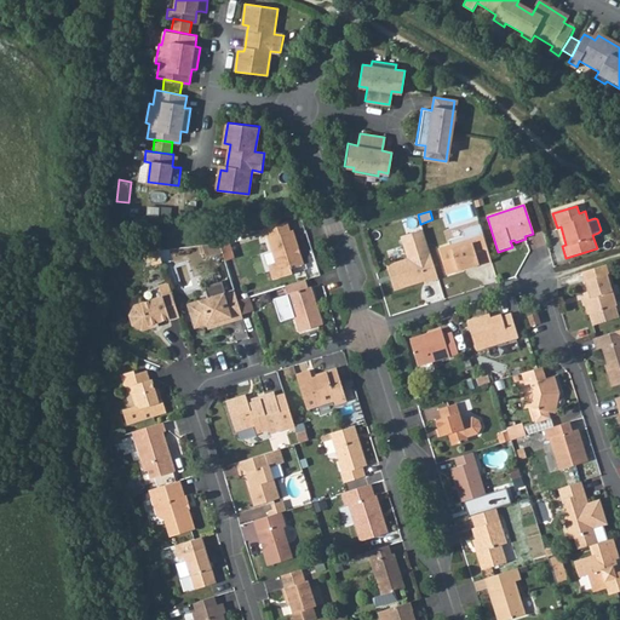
[(290,220),(267,228),(270,237),(269,237),(277,263),(270,264),(274,279),(293,273),(292,268),(304,264),(293,228),(292,229),(290,220)]
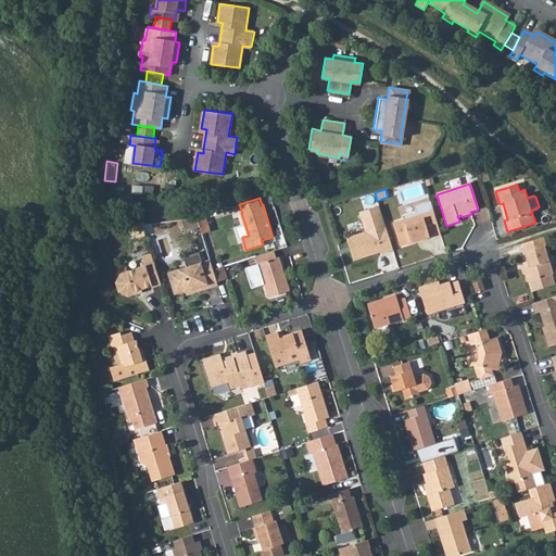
[(402,220),(393,223),(401,247),(430,237),(431,238),(441,235),(430,202),(414,207),(415,212),(401,216),(402,220)]
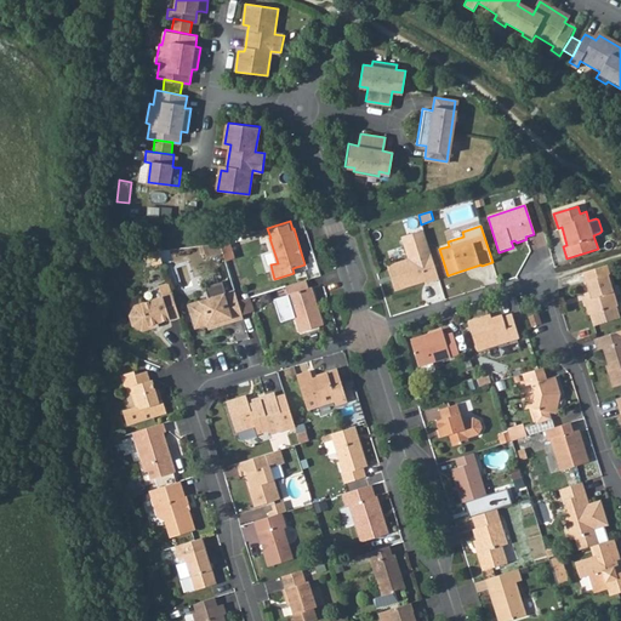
[(422,229),(402,237),(408,258),(387,266),(394,291),(423,281),(425,285),(439,280),(429,251),(422,229)]
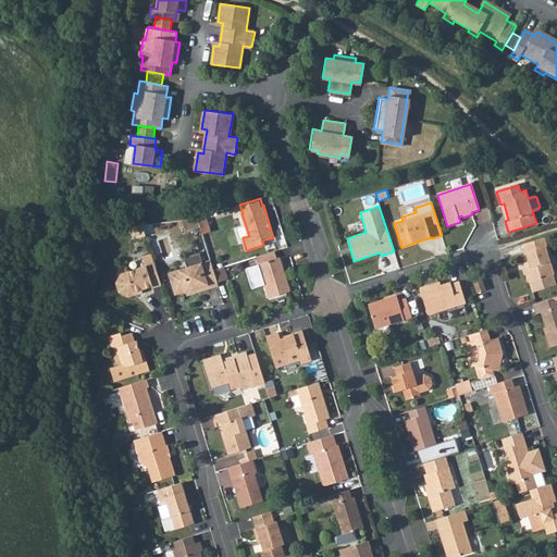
[(234,214),(237,225),(244,224),(240,213),(234,214)]
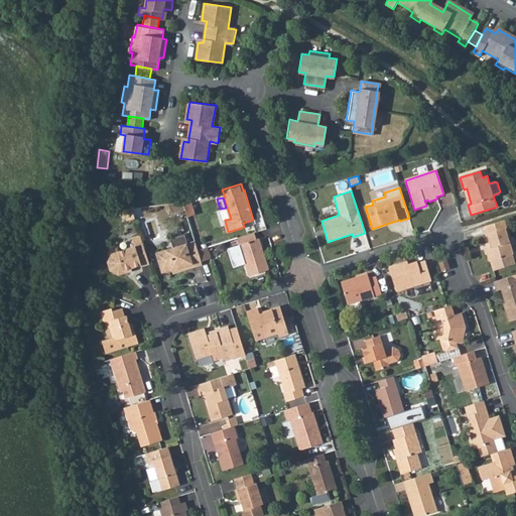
[(191,200),(182,202),(185,210),(187,218),(196,215),(191,200)]
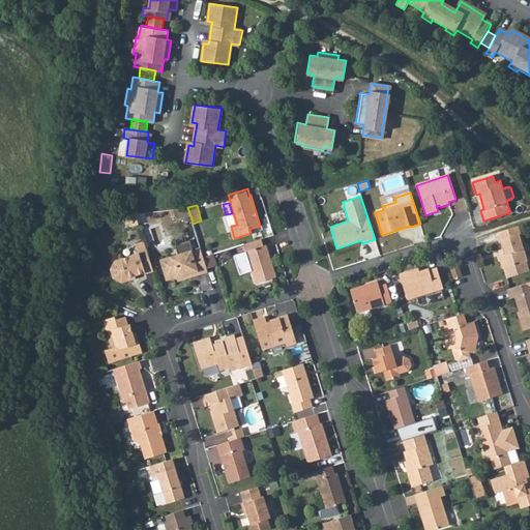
[(187,207),(172,209),(176,221),(190,215),(187,207)]
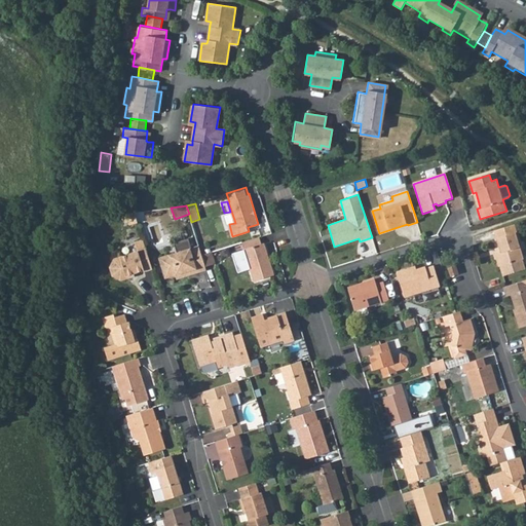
[(135,213),(121,214),(123,222),(128,221),(129,225),(138,223),(135,213)]
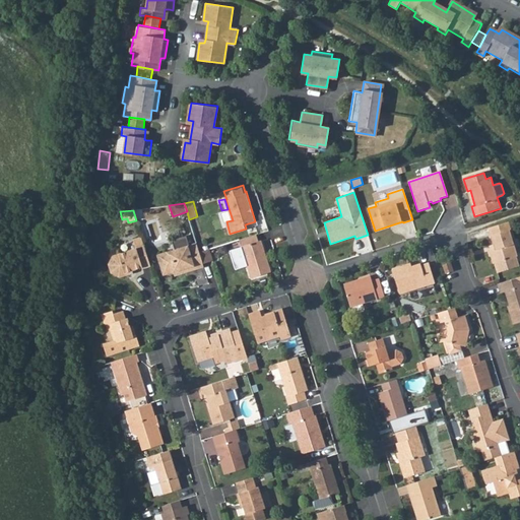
[(508,221),(486,229),(493,245),(494,251),(492,252),(490,253),(493,264),(495,263),(498,273),(518,266),(515,257),(517,256),(511,238),(513,238),(508,221)]
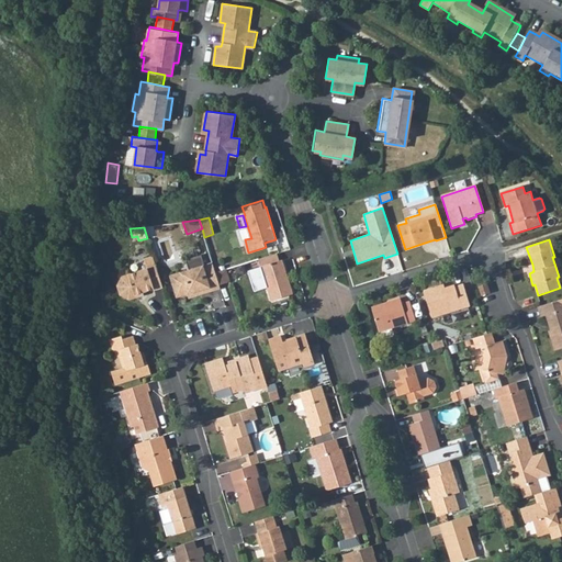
[(156,266),(150,250),(142,253),(143,255),(119,263),(114,271),(115,281),(124,288),(135,284),(134,281),(139,279),(152,276),(148,268),(156,266)]
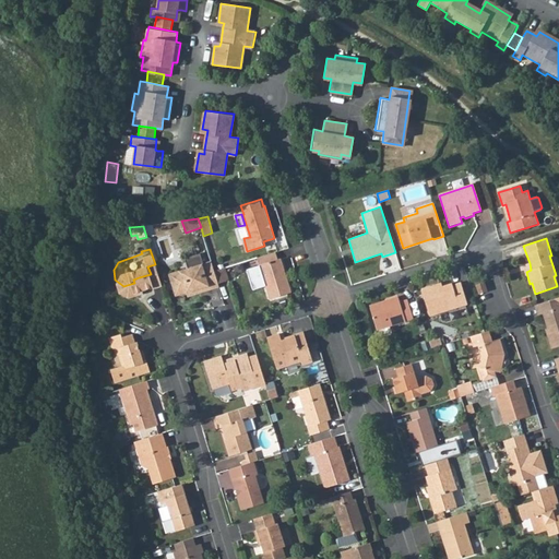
[(266,285),(271,299),(292,293),(281,258),(277,259),(275,251),(257,258),(260,265),(247,270),(253,289),(266,285)]
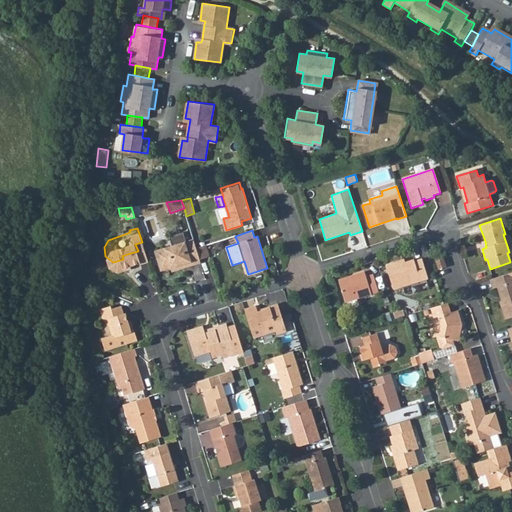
[(166,249),(156,252),(162,271),(172,268),(190,262),(192,265),(201,262),(200,259),(196,248),(194,240),(186,242),(183,233),(169,237),(172,247),(166,249)]
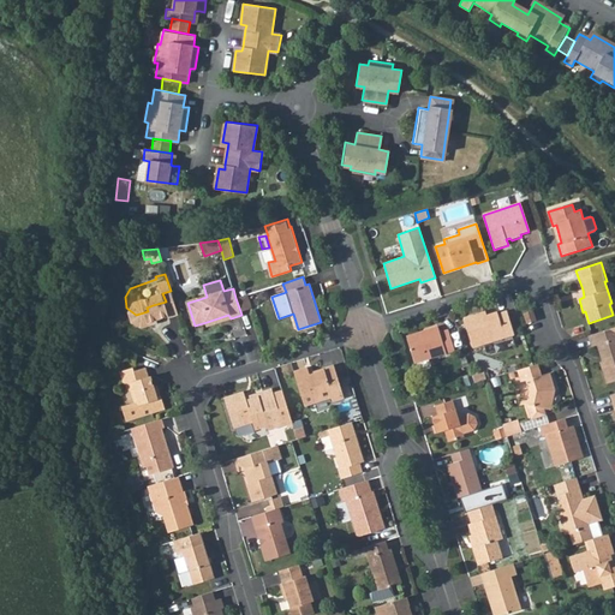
[(171,291),(162,293),(166,302),(166,303),(173,300),(171,291)]
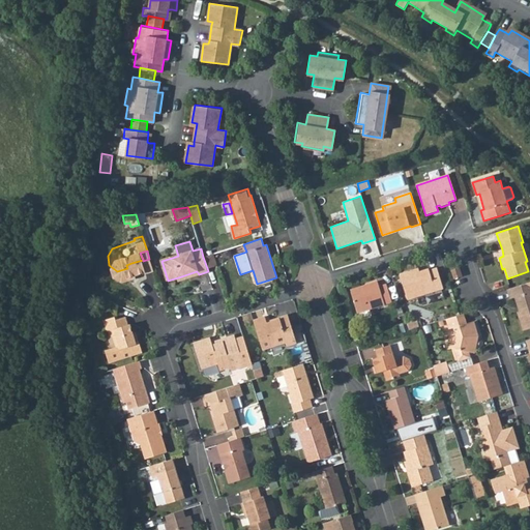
[(217,265),(213,254),(203,257),(207,268),(217,265)]
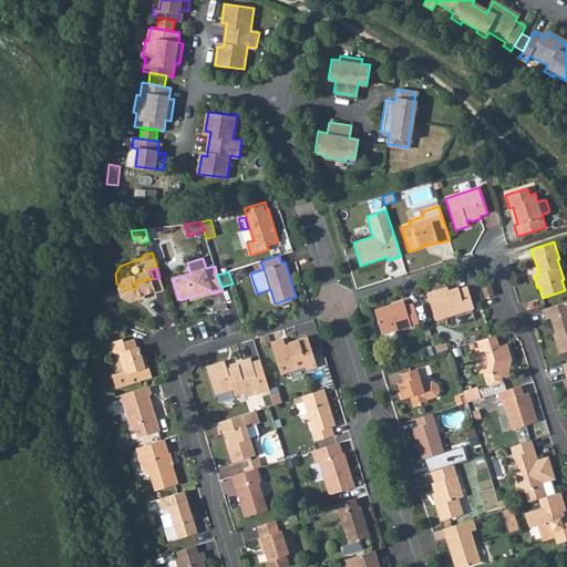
[(443,288),(428,294),(435,319),(475,307),(468,286),(459,289),(459,287),(449,290),(444,291),(443,288)]
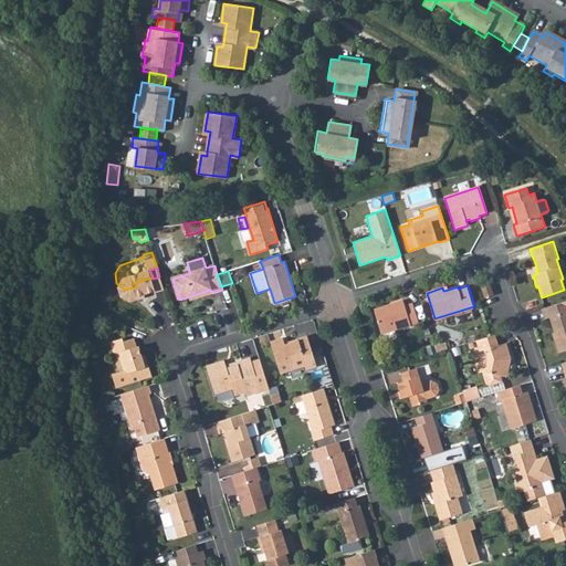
[(490,285),(482,287),(484,297),(493,295),(490,285)]
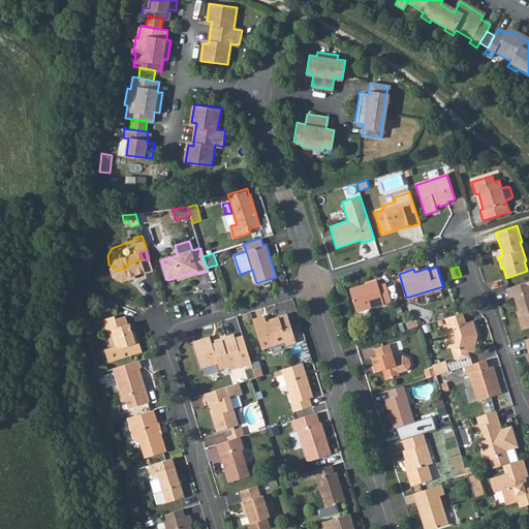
[(196,271),(178,277),(179,280),(198,274),(196,271)]
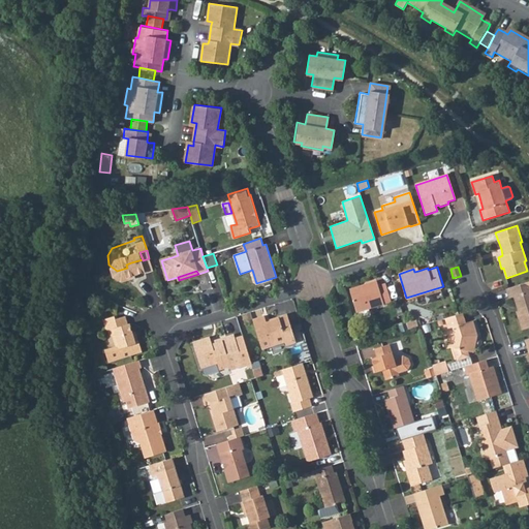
[(376,280),(364,284),(365,286),(350,291),(355,311),(392,300),(385,283),(378,285),(376,280)]
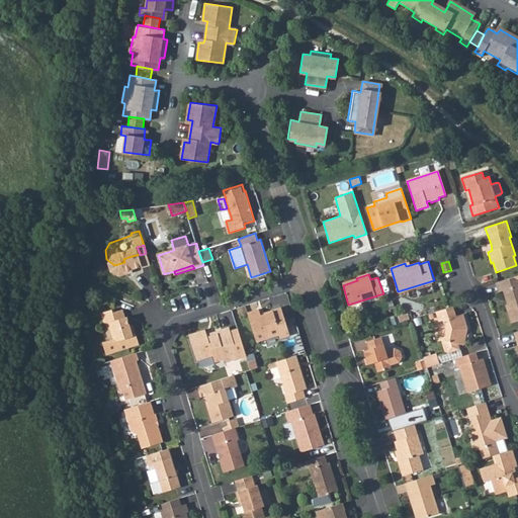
[(517,274),(494,282),(497,291),(501,291),(504,299),(507,301),(508,305),(506,306),(505,306),(511,324),(517,321),(517,274)]
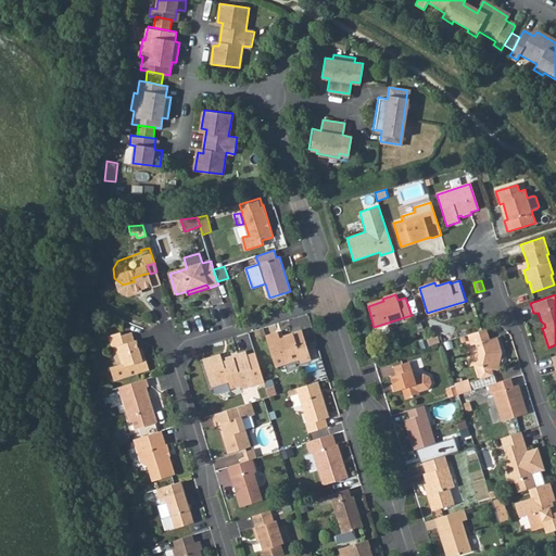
[(482,330),(480,324),(470,327),(472,333),(482,330)]
